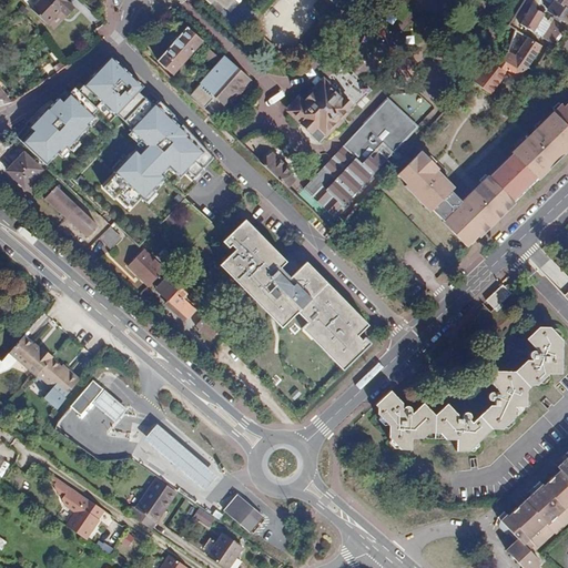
[(17,0),(7,0),(7,1),(16,9),(18,7),(14,2),(17,0)]
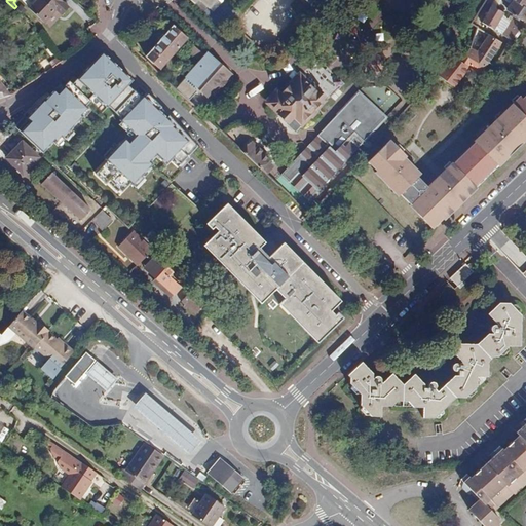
[(57,11),(61,14),(70,7),(62,0),(36,0),(29,8),(45,23),(57,11)]
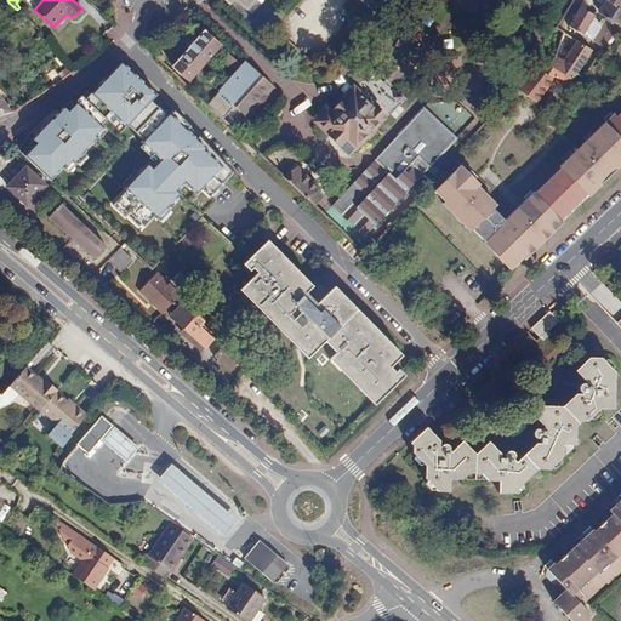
[(223,0),(262,34),(279,15),(263,0),(223,0)]
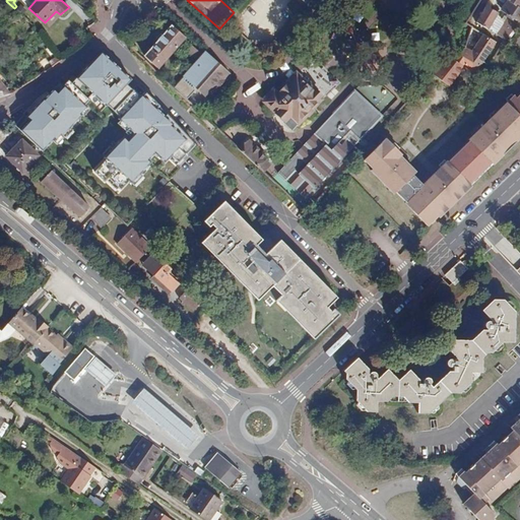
[(249,2),(246,0),(244,0),(237,9),(241,12),(249,2)]
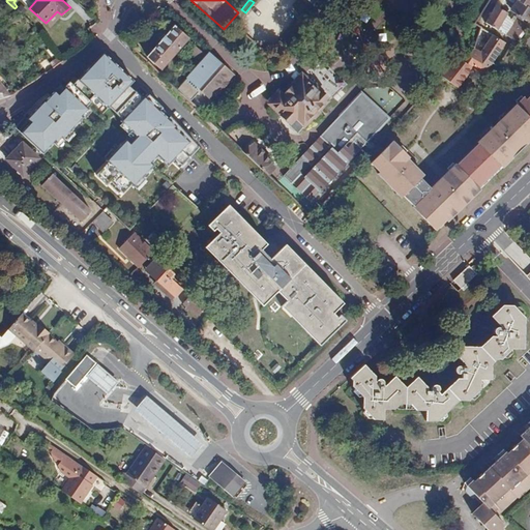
[(520,1),(512,11),(519,16),(528,22),(529,19),(529,7),(520,1)]
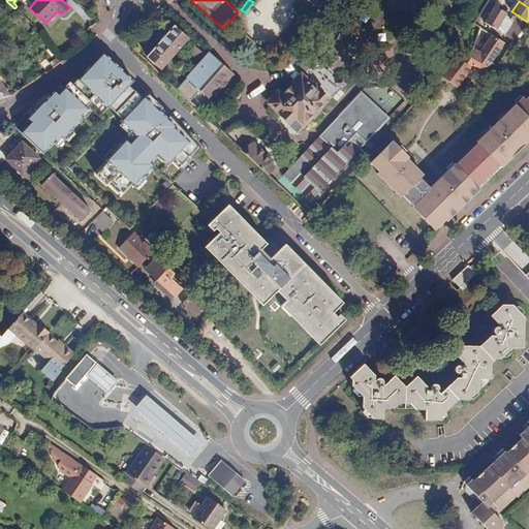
[(495,6),(486,23),(498,30),(506,13),(495,6)]
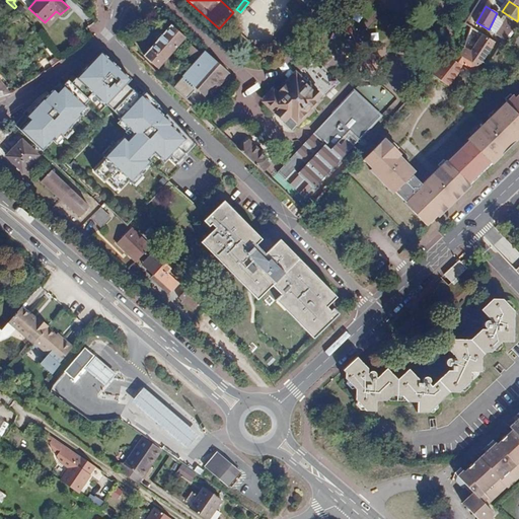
[(62,16),(70,7),(69,7),(60,14),(62,16)]
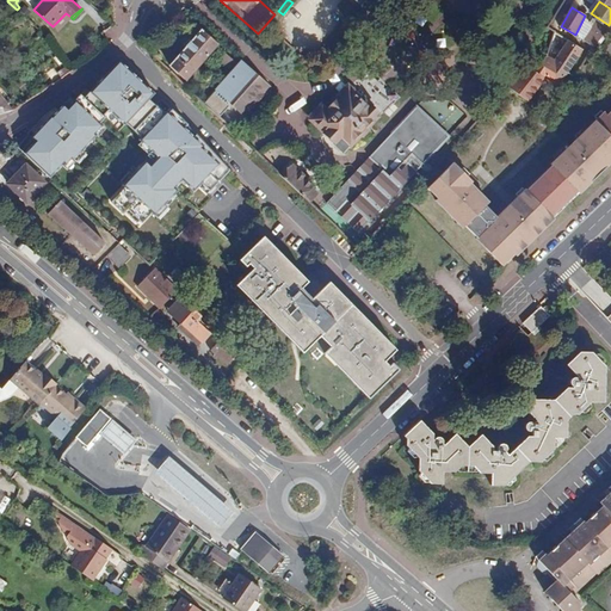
[(585,16),(575,35),(581,38),(590,25),(585,16)]
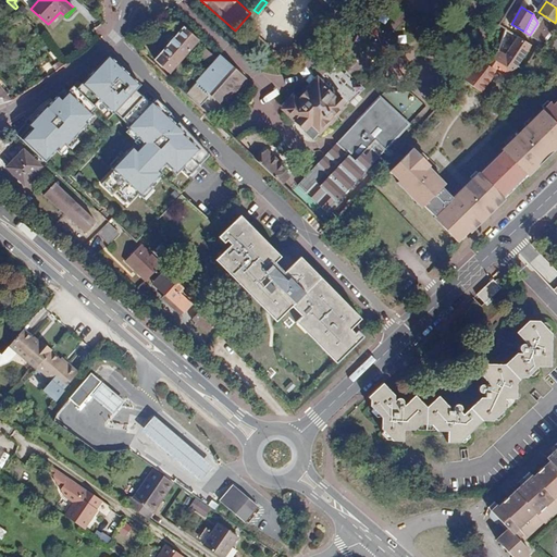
[(545,16),(539,26),(542,29),(548,33),(555,23),(545,16)]
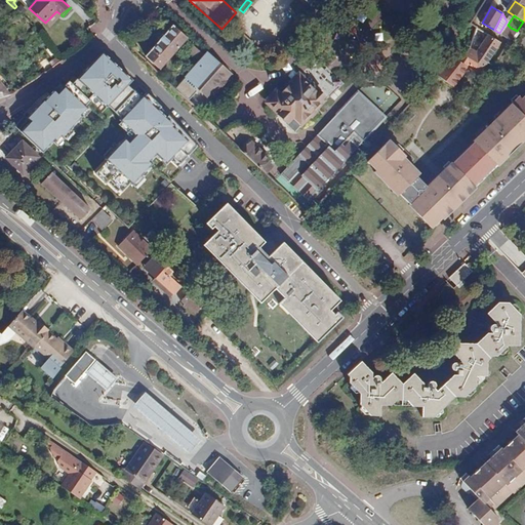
[(160,70),(188,39),(172,25),(146,55),(160,70)]
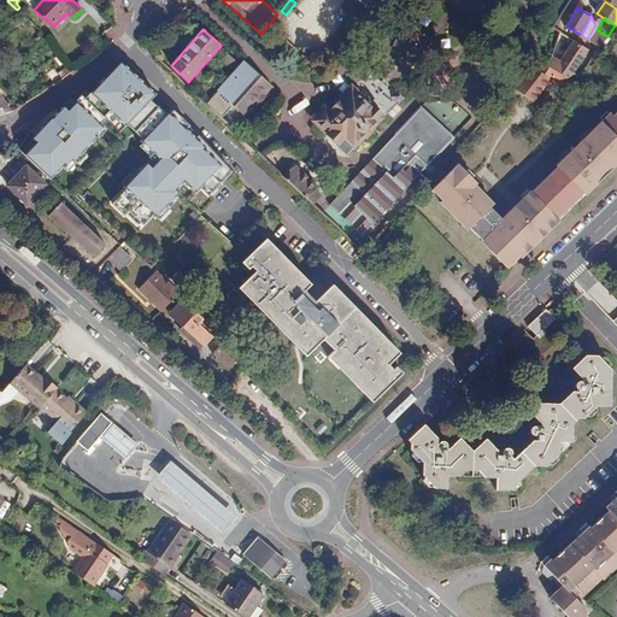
[(600,33),(593,42),(600,47),(607,36),(600,33)]
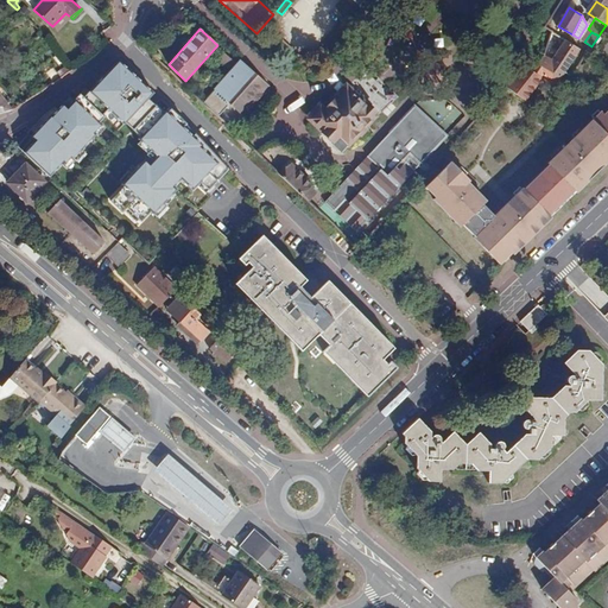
[(552,58),(544,54),(534,73),(555,84),(567,69),(580,49),(565,40),(552,58)]
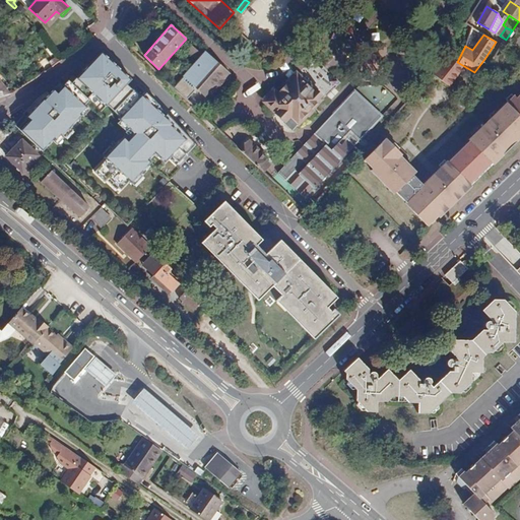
[(191,45),(186,51),(197,61),(202,55),(191,45)]
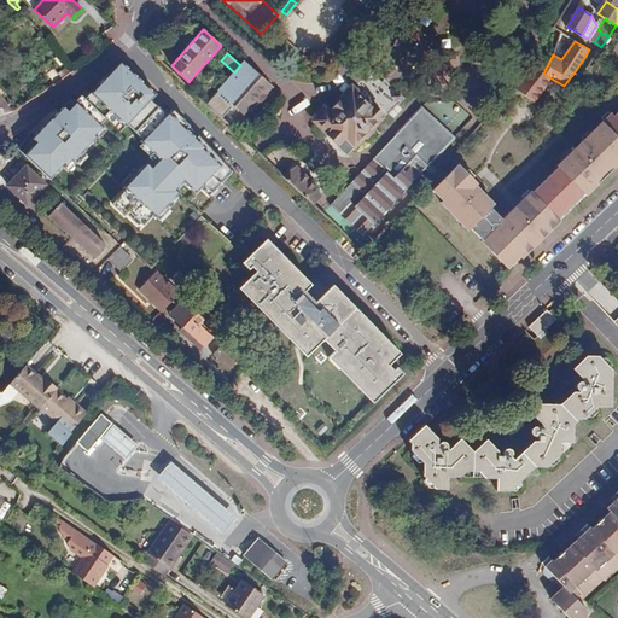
[(161,97),(123,63),(103,83),(74,111),(68,105),(58,115),(19,151),(54,187),(68,173),(73,176),(91,158),(85,152),(104,132),(98,124),(112,110),(120,116),(123,112),(153,141),(146,149),(161,163),(156,168),(151,163),(116,200),(145,228),(157,215),(163,221),(186,196),(182,191),(188,185),(198,194),(203,192),(213,200),(235,170),(182,124),(156,100),(161,97)]
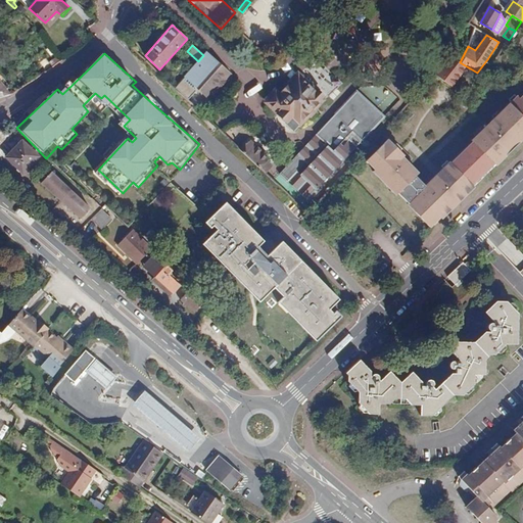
[(230,75),(205,53),(204,54),(203,55),(198,61),(175,87),(188,99),(195,92),(195,90),(193,88),(196,86),(208,97),(230,75)]
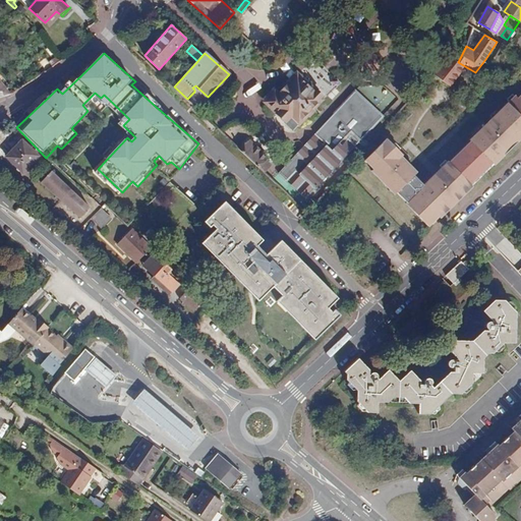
[(306,81),(297,73),(292,78),(307,93),(312,88),(313,85),(307,80),(306,81)]
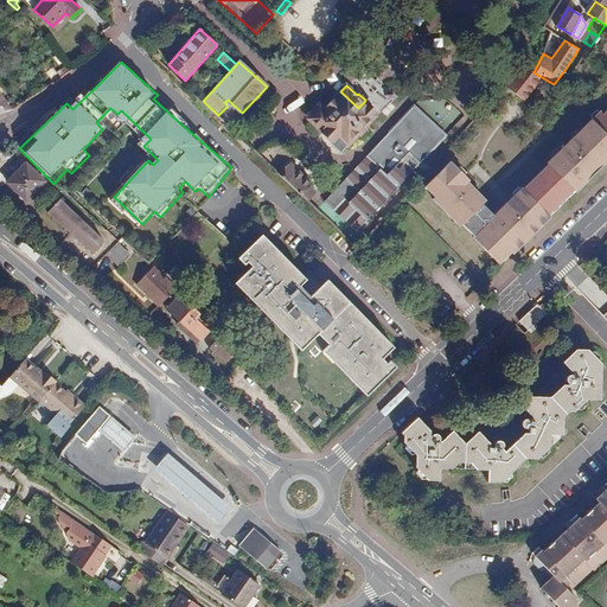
[(321,102),(306,117),(332,144),(338,138),(346,146),(359,134),(360,136),(368,129),(365,126),(377,114),(364,102),(358,108),(340,91),(326,106),(321,102)]
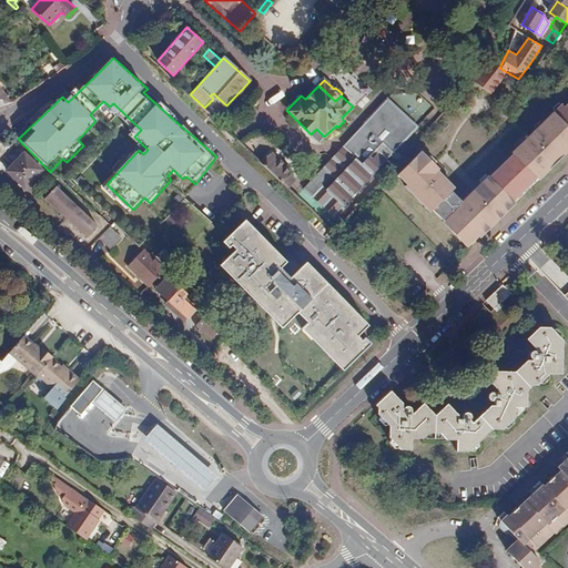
[(0,107),(10,103),(9,99),(0,88),(0,107)]
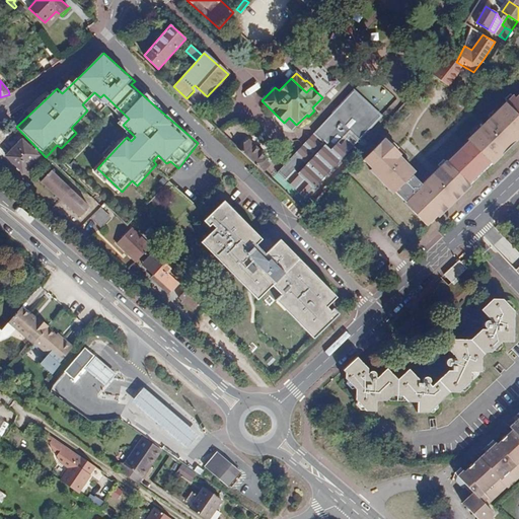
[(386,116),(356,90),(278,173),(304,198),(386,116)]
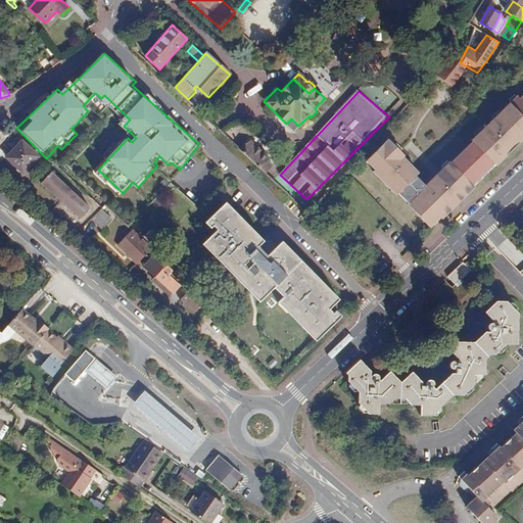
[(450,163),(447,161),(439,172),(445,178),(449,175),(503,120),(519,103),(522,98),(522,93),(517,99),(513,96),(489,121),(491,123),(487,126),(489,129),(479,139),(475,136),(468,142),(470,144),(450,163)]
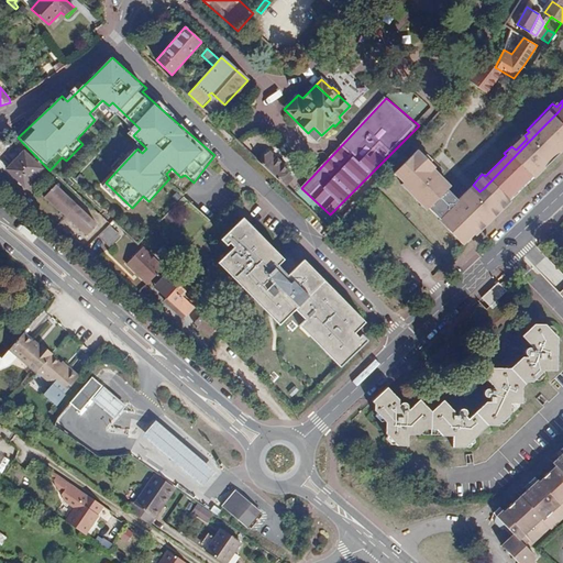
[(517,189),(530,176),(532,178),(549,162),(562,147),(562,106),(559,111),(561,113),(509,166),(482,194),(497,209),(517,189)]
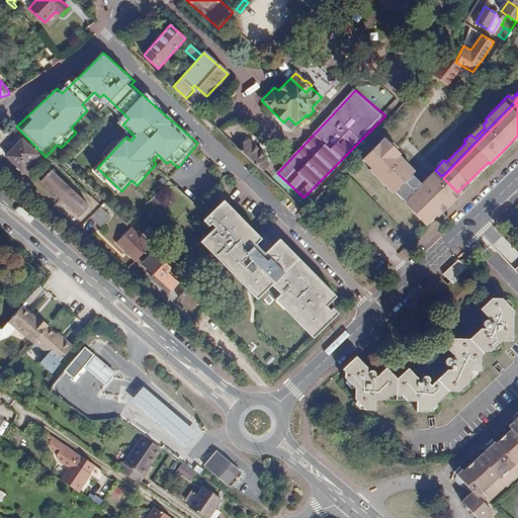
[(468,153),(516,104),(514,102),(498,118),(445,173),(441,176),(443,178),(468,153)]
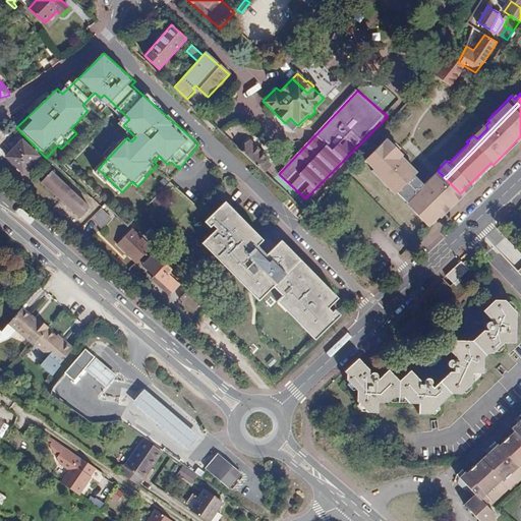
[(285,123),(293,129),(297,125),(290,118),(285,123)]
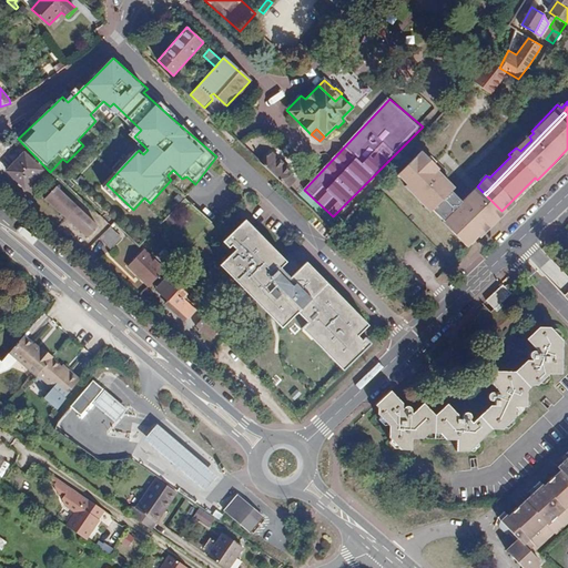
[(529,137),(528,135),(516,148),(520,151),(531,140),(529,137)]
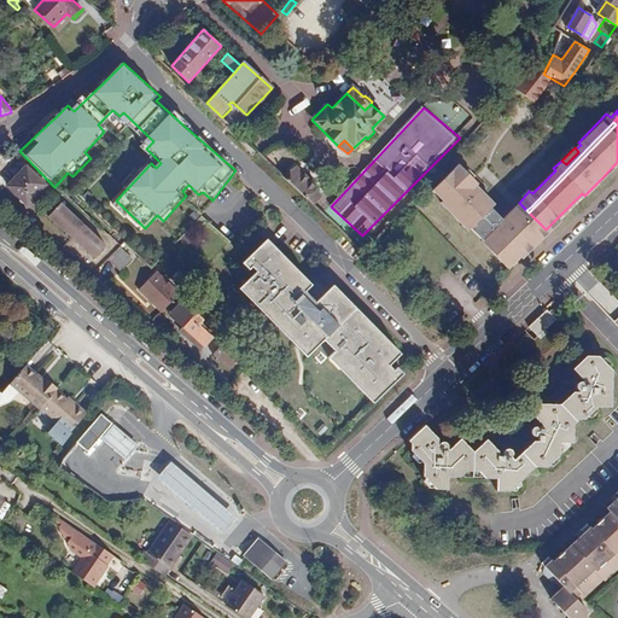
[(461,163),(437,188),(442,194),(465,168),(461,163)]
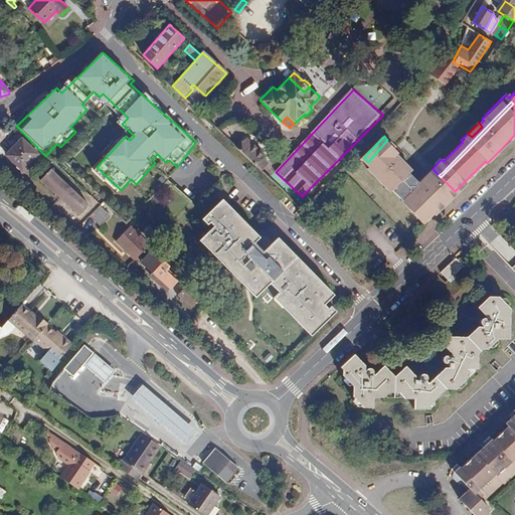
[(21,139),(6,155),(22,170),(37,154),(21,139)]
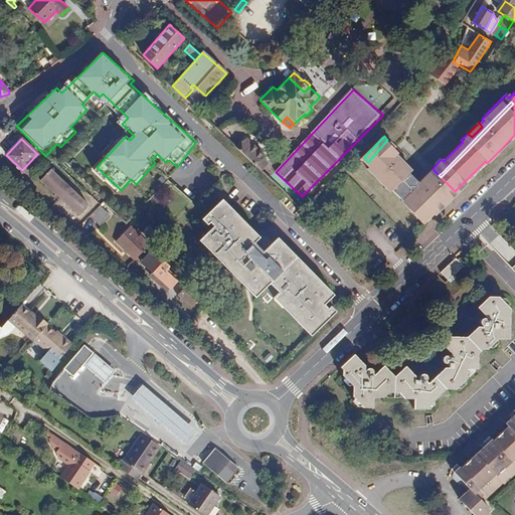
[(388,154),(395,148),(387,140),(368,162),(371,166),(369,168),(387,185),(405,167),(400,162),(394,155),(392,158),(388,154)]
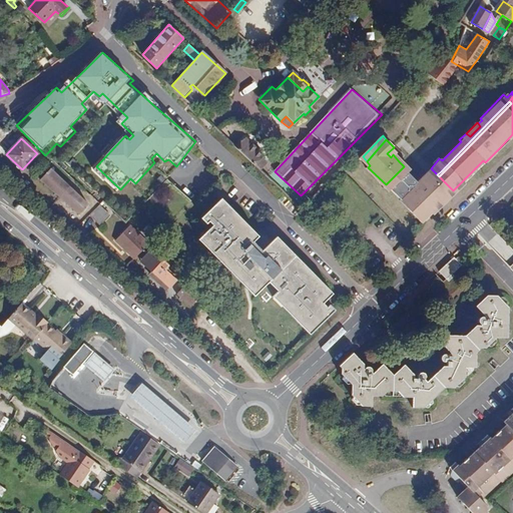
[(250,143),(244,149),(241,151),(257,165),(263,158),(265,156),(250,143)]
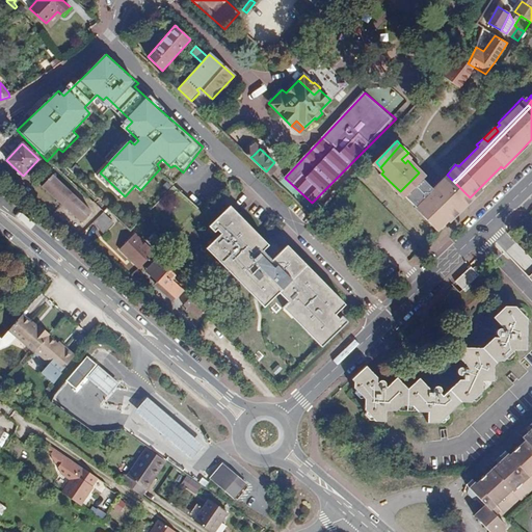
[(407,160),(411,156),(408,153),(401,159),(405,163),(407,160)]
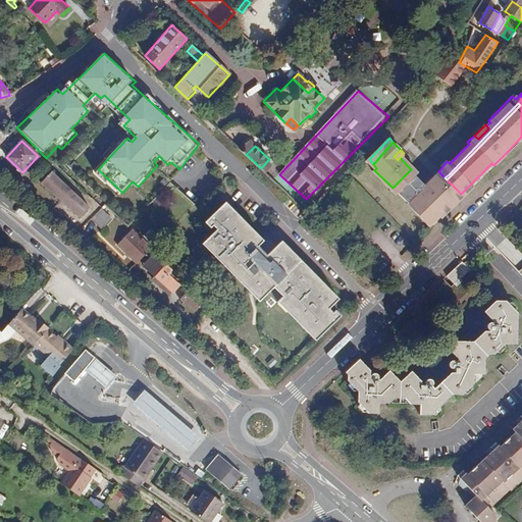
[(406,164),(410,159),(404,153),(400,157),(406,164)]
